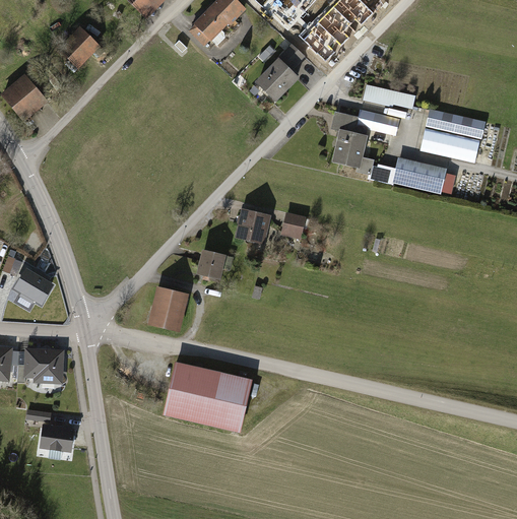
[(126,0),(141,13),(152,0),(126,0)]
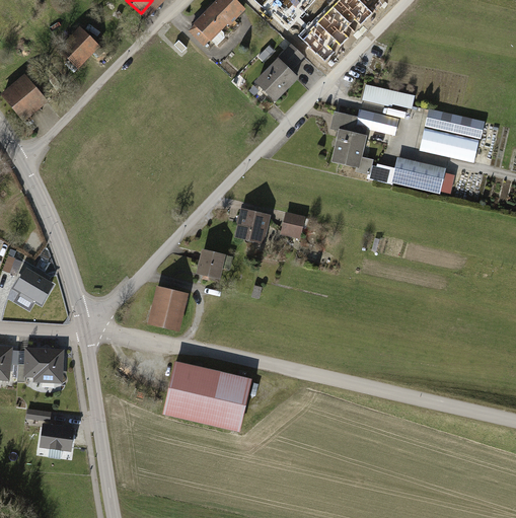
[(241,5),(235,0),(215,0),(192,25),(208,41),(241,5)]
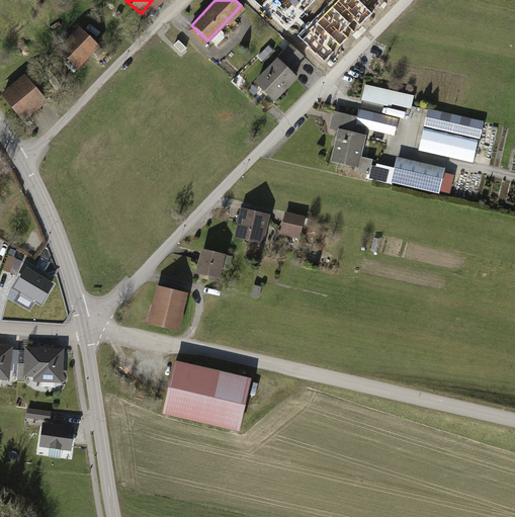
[(360,9),(350,0),(317,0),(296,22),(324,48),(360,9)]
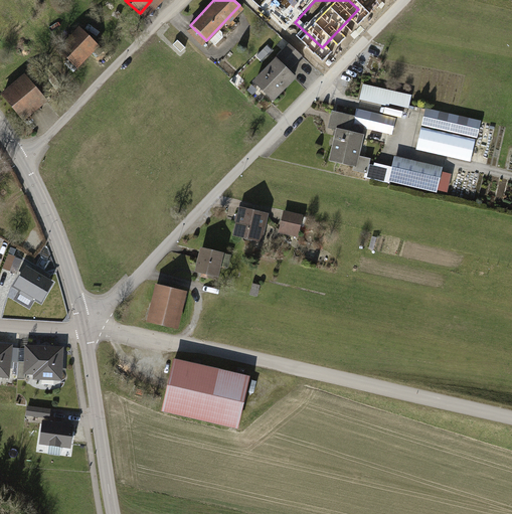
[(206,40),(190,25),(185,30),(205,49),(210,43),(206,40)]
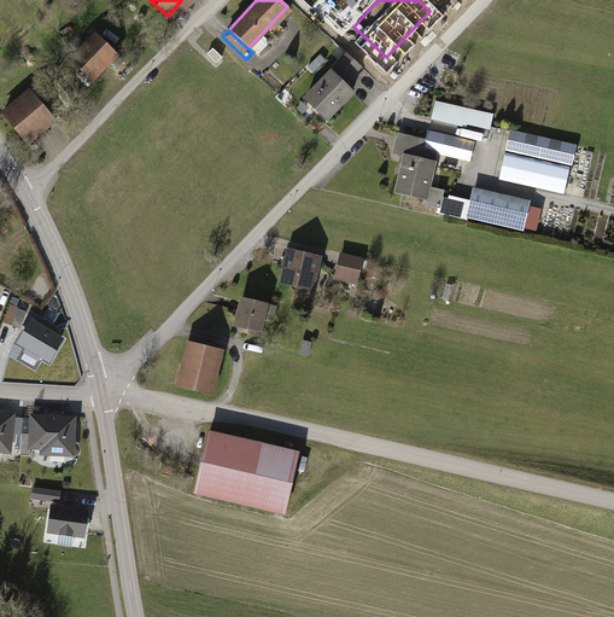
[(120,52),(98,31),(72,58),(94,79),(120,52)]
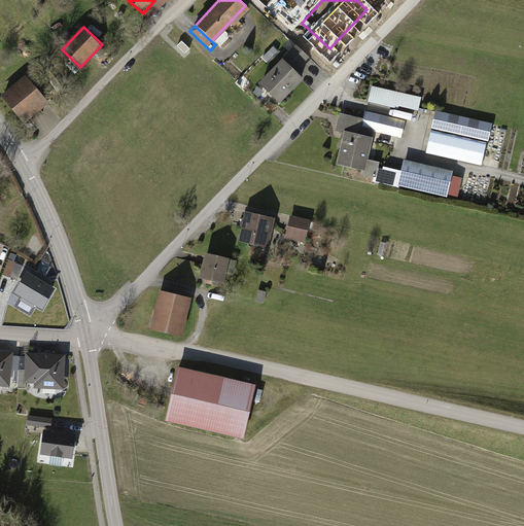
[(283,58),(262,79),(280,99),(303,76),(295,68),(308,57),(294,42),(281,56),(283,58)]
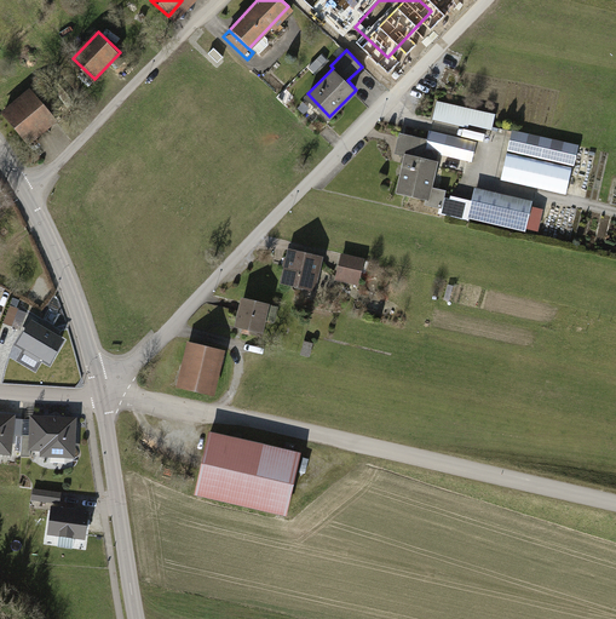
[(28,139),(56,116),(30,87),(3,112),(28,139)]
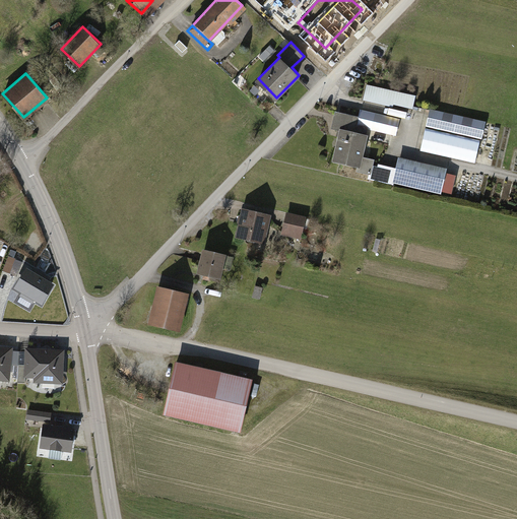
[(415,95),(366,84),(362,102),(392,108),(393,105),(412,110),(415,95)]
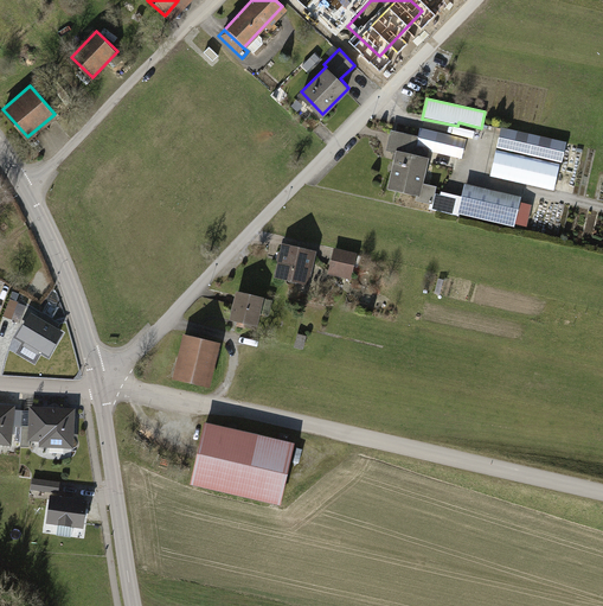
[(564,139),(500,126),(495,145),(559,158),(564,139)]
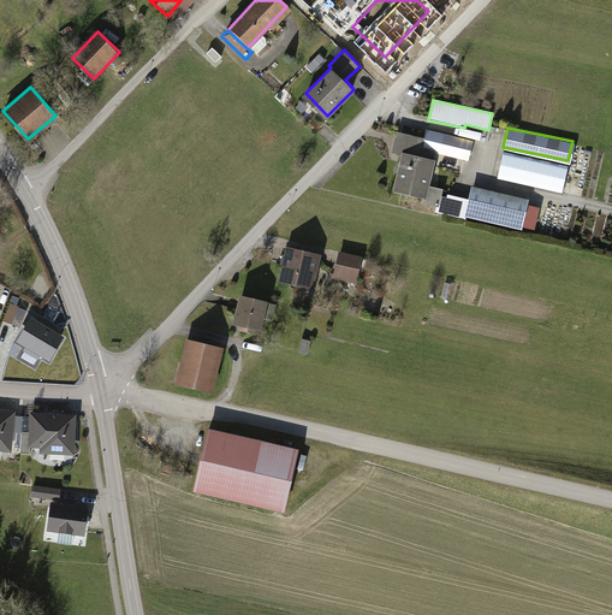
[(393,151),(400,152),(393,188),(422,194),(421,200),(441,205),(446,184),(433,181),(438,157),(432,155),(433,152),(464,158),(469,140),(426,130),(423,139),(397,134),(393,151)]
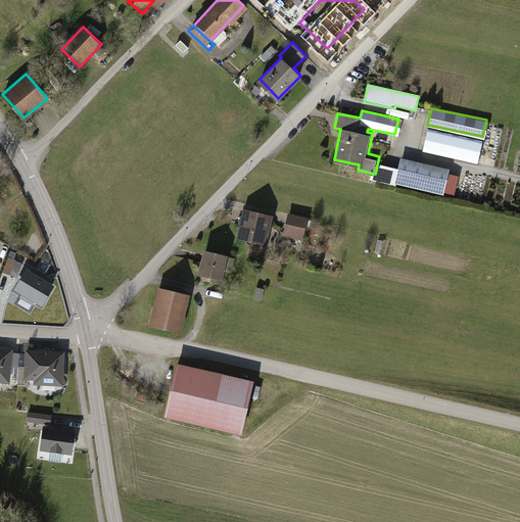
[(480,138),(425,128),(421,148),(476,159),(480,138)]
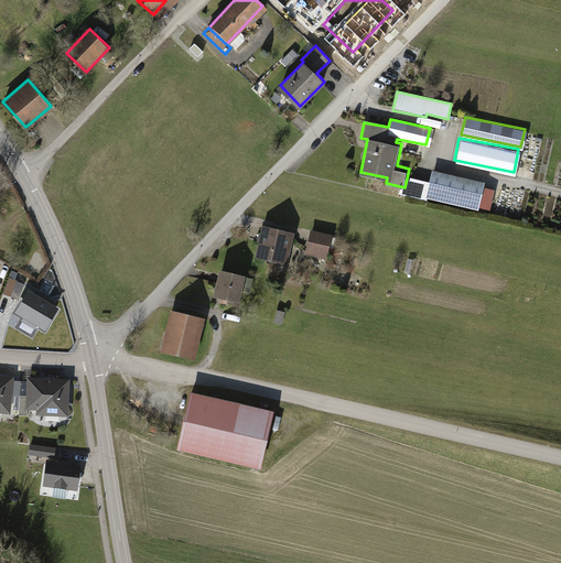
[(486,182),(431,170),(424,198),(479,212),(486,182)]
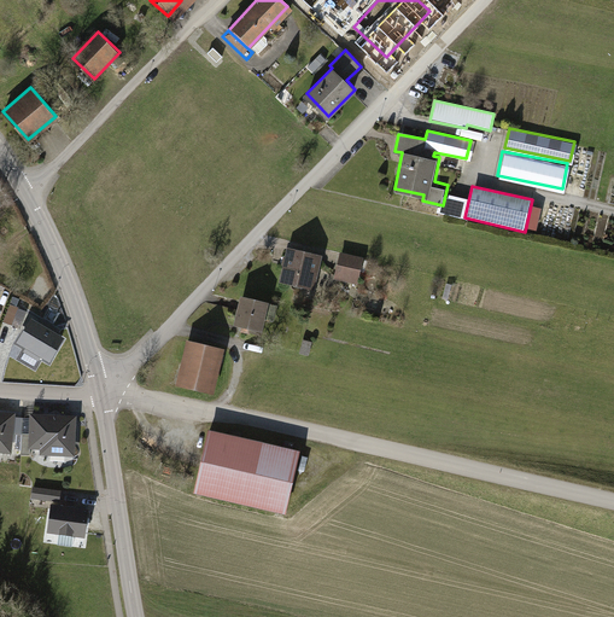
[(321,255),(286,248),(280,280),(315,286),(321,255)]
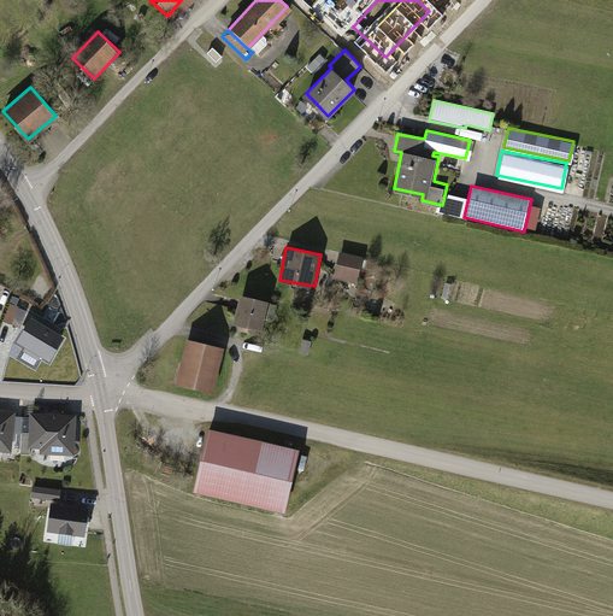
[(365,258),(339,252),(332,279),(359,283),(365,258)]
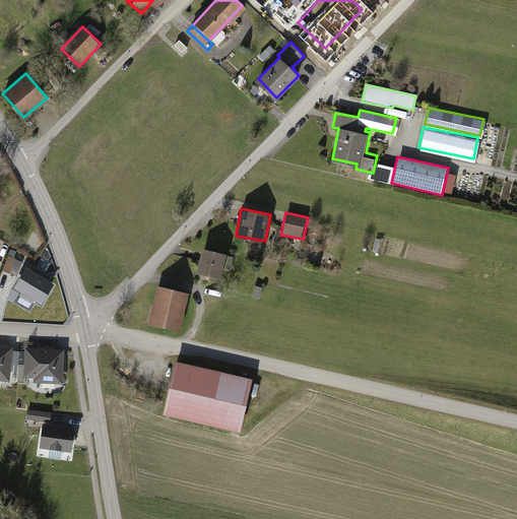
[(227,254),(202,250),(197,273),(222,277),(227,254)]
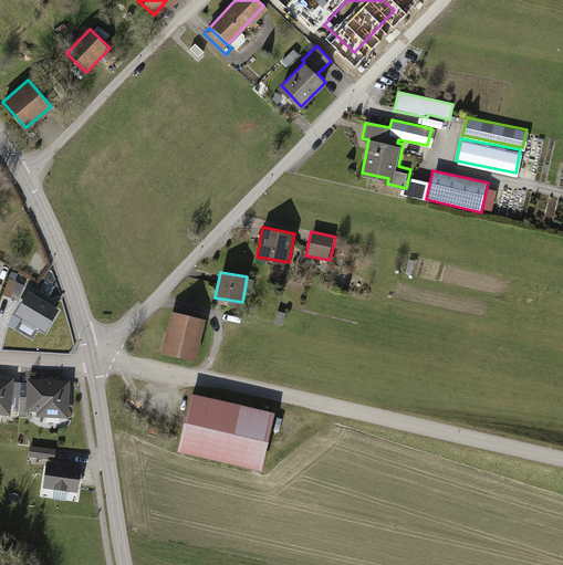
[(7,276),(3,294),(11,295),(14,279),(7,276)]
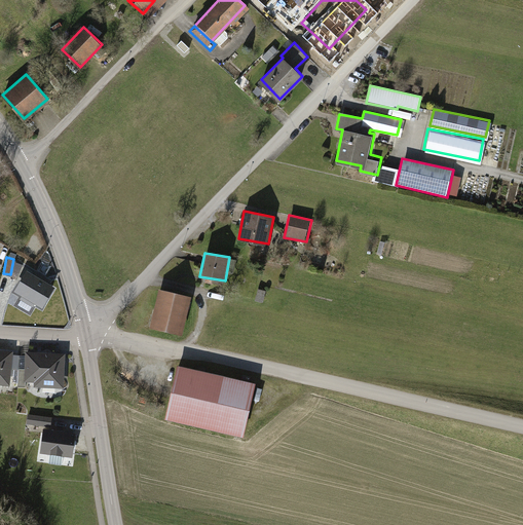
[(52,287),(26,270),(14,290),(21,294),(19,297),(31,304),(33,301),(41,305),(52,287)]
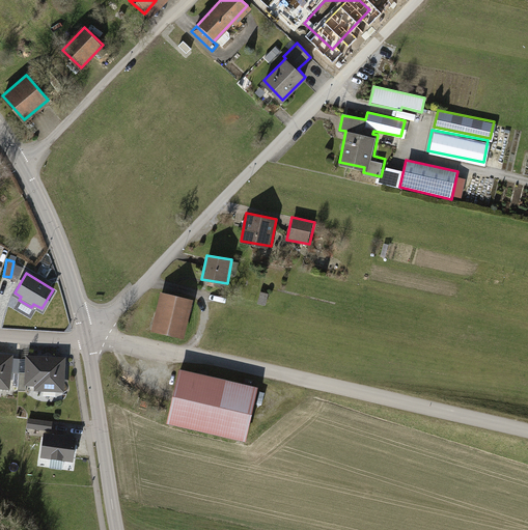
[(269,293),(259,290),(257,302),(266,304),(269,293)]
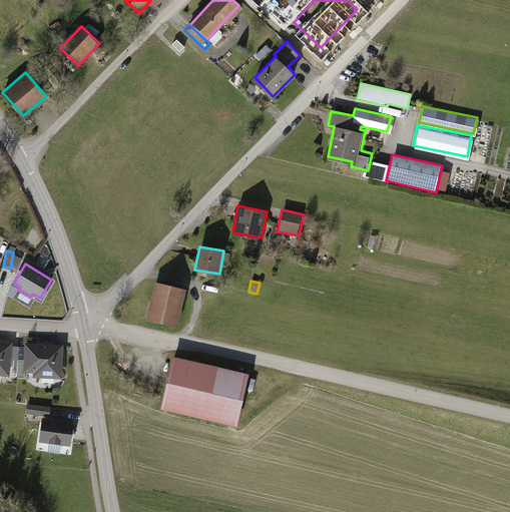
[(184,288),(157,282),(148,320),(176,326),(184,288)]
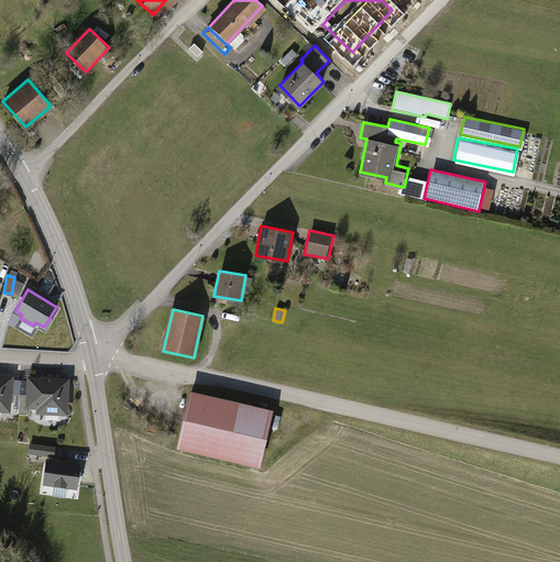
[(18,375),(10,375),(0,374),(0,405),(8,406),(9,390),(17,392),(18,375)]
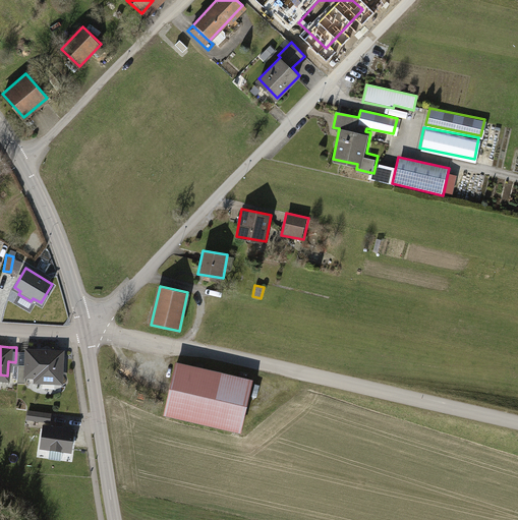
[(62,350),(25,349),(25,374),(36,374),(36,381),(61,382),(62,350)]
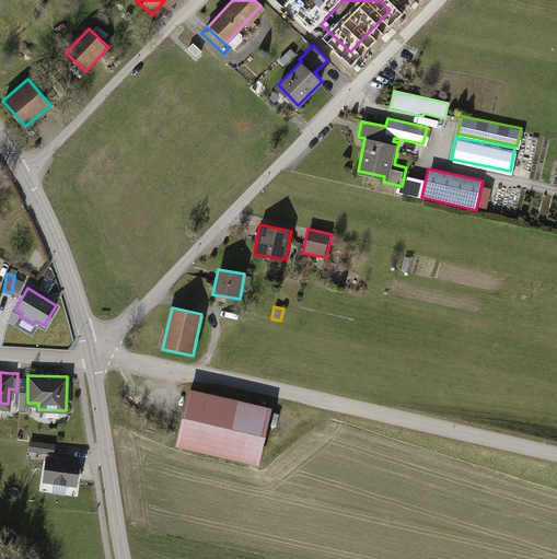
[(268,409),(186,392),(175,444),(256,462),(268,409)]
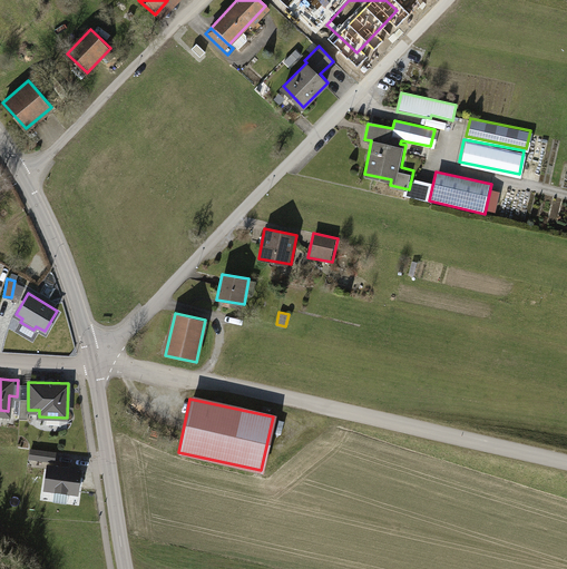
[(27,466),(45,467),(46,461),(55,461),(56,450),(29,448),(27,466)]
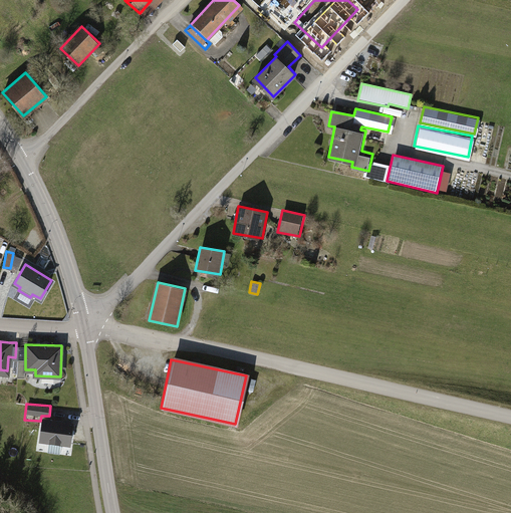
[(74,423),(42,419),(40,439),(72,443),(74,423)]
